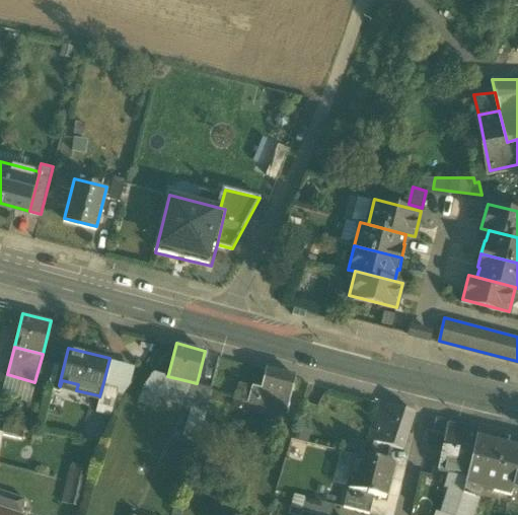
[(296,373),(268,366),(263,382),(262,386),(291,394),(296,373)]
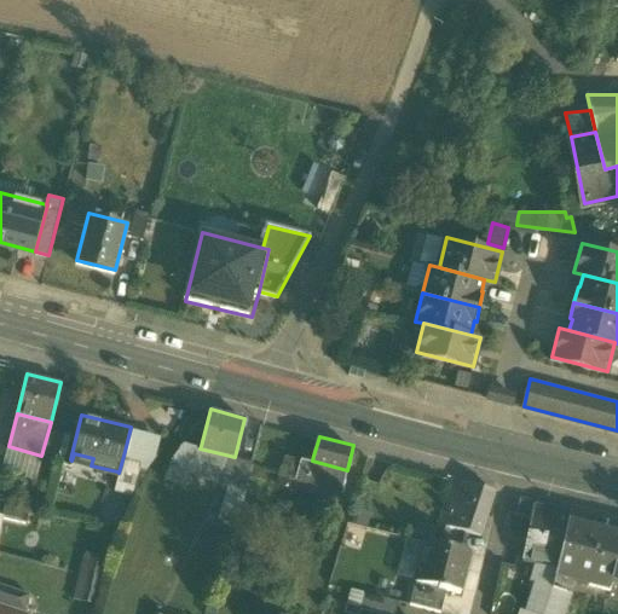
[(200,446),(184,442),(173,458),(188,467),(200,446)]
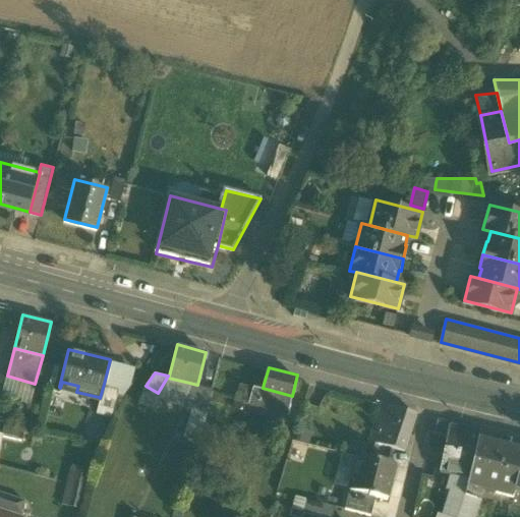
[(168,376),(158,393),(168,399),(182,404),(189,383),(168,378),(169,376),(168,376)]
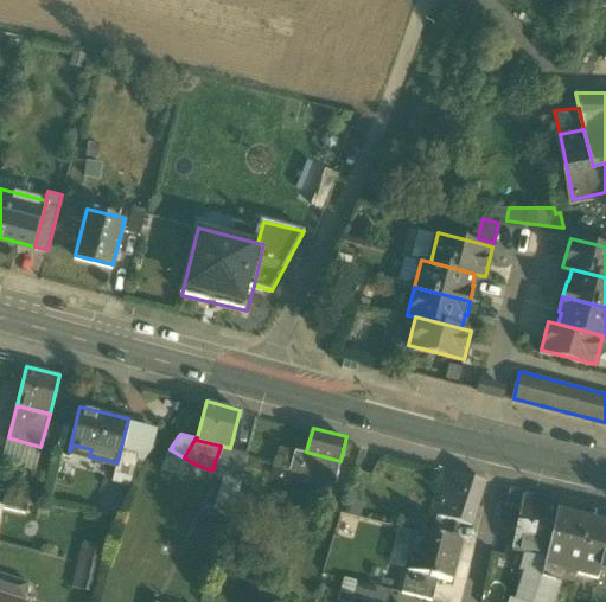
[(295,449),(280,446),(274,463),(301,472),(330,480),(336,481),(340,461),(306,452),(295,449)]
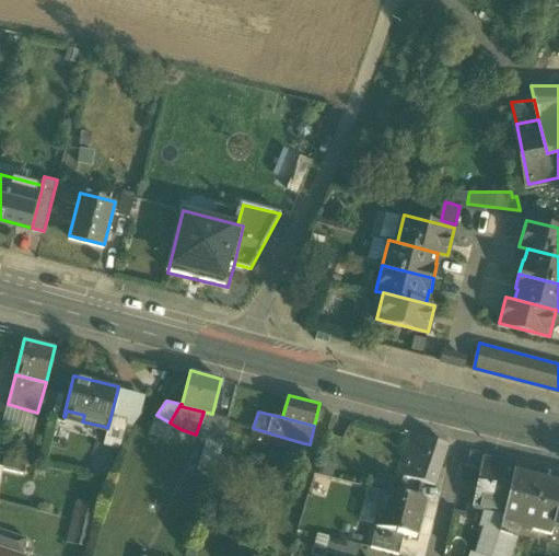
[(127,417),(112,413),(107,428),(106,427),(103,442),(119,447),(127,417)]
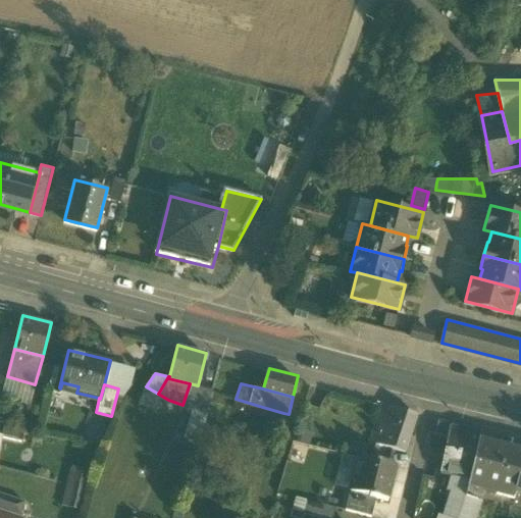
[(224,396),(211,393),(210,400),(222,403),(224,396)]
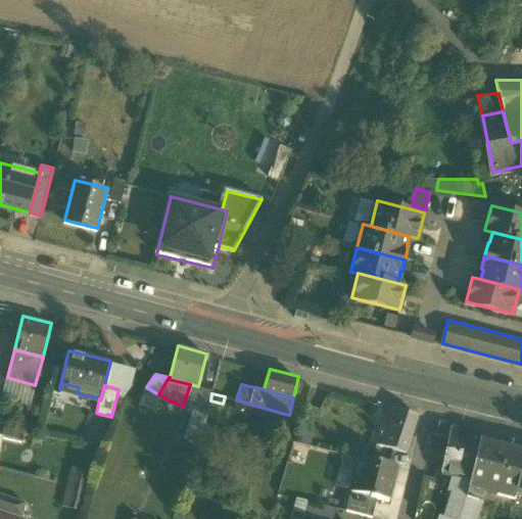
[(259,407),(236,399),(234,407),(257,414),(259,407)]
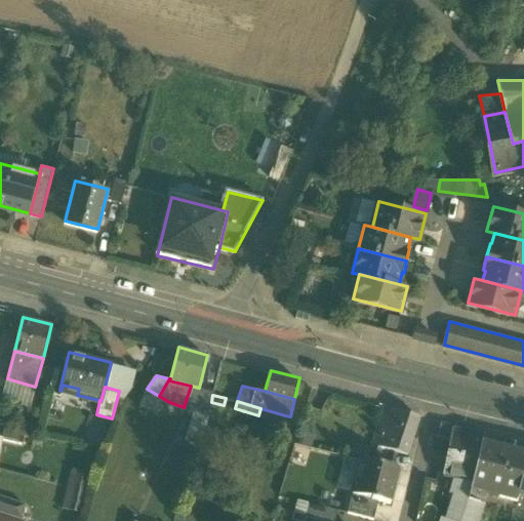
[(419,414),(385,406),(373,442),(407,452),(419,414)]
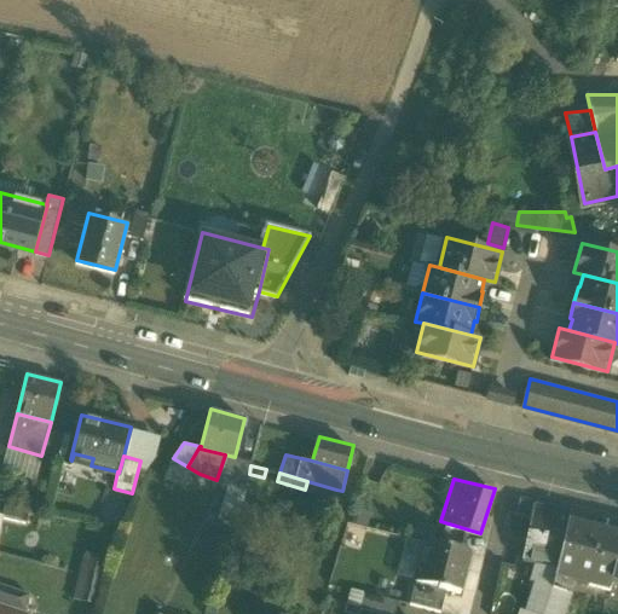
[(336,490),(307,481),(305,490),(334,497),(336,490)]
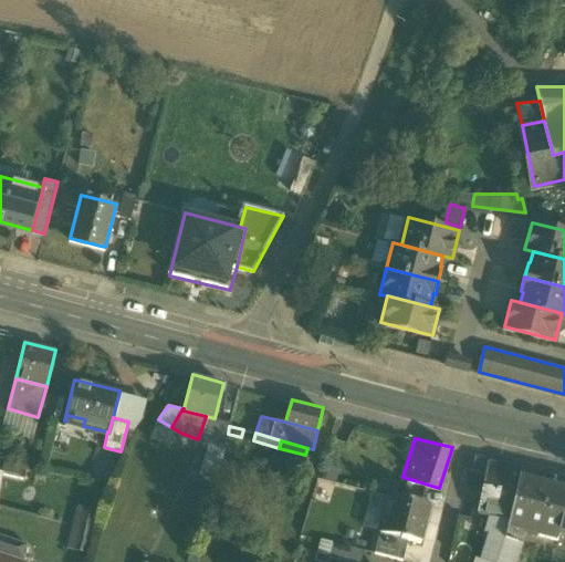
[(225,446),(208,441),(201,468),(219,471),(225,446)]
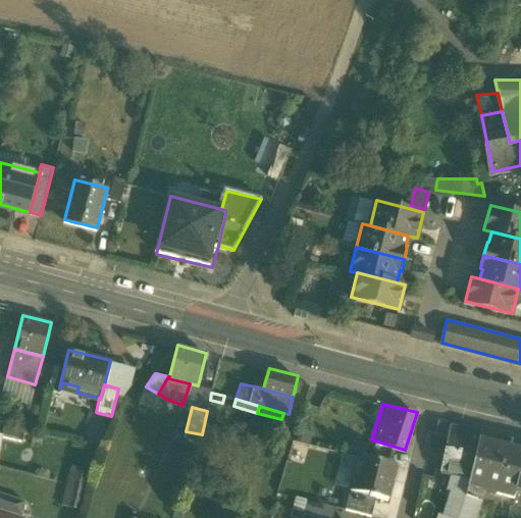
[(453,420),(439,418),(435,433),(449,435),(452,424),(453,420)]
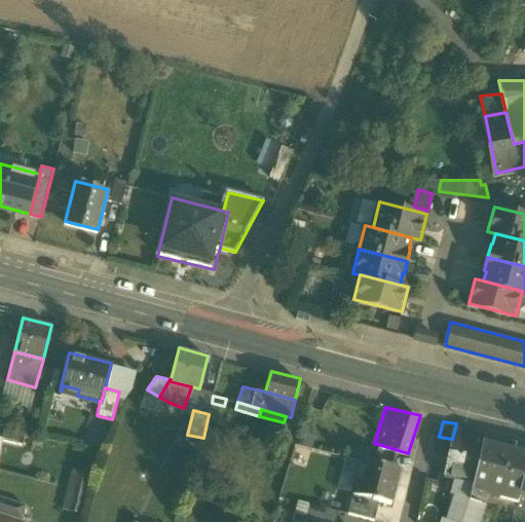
[(25,432),(4,426),(1,438),(22,443),(25,432)]
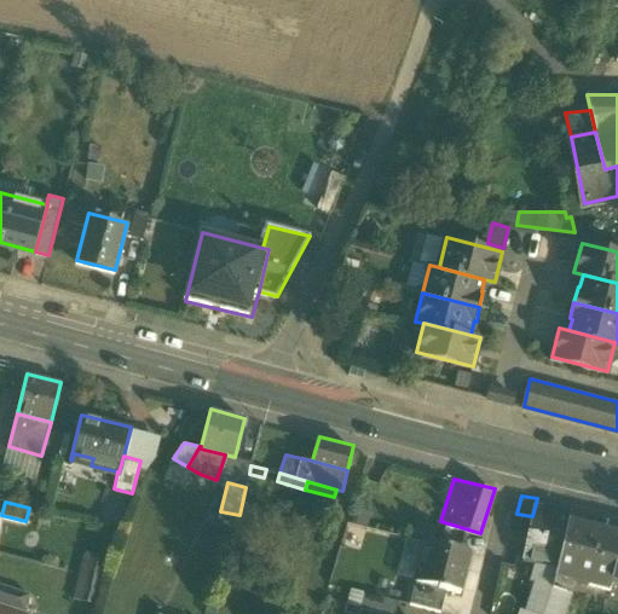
[(571,508),(536,503),(532,516),(530,527),(564,534),(565,536),(569,519),(571,508)]
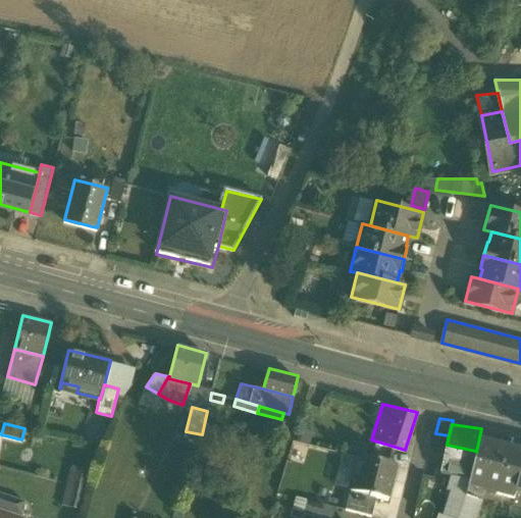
[(520,448),(479,437),(476,452),(475,451),(470,476),(469,482),(498,488),(497,490),(513,496),(515,488),(520,466),(520,448)]
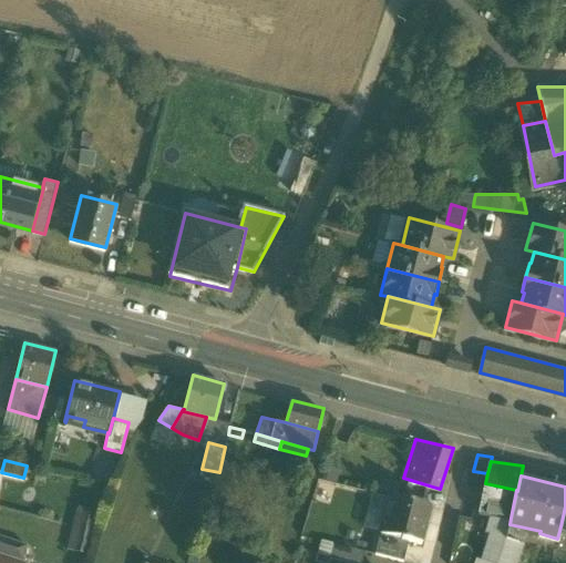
[(516,490),(485,483),(479,511),(492,514),(511,518),(516,490)]
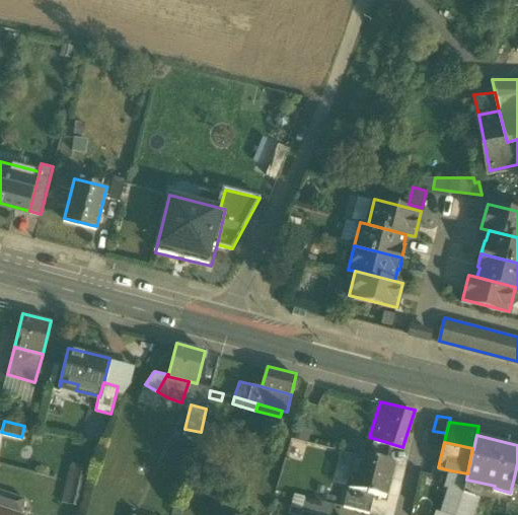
[(395,462),(358,452),(349,488),(374,494),(375,493),(386,496),(395,462)]
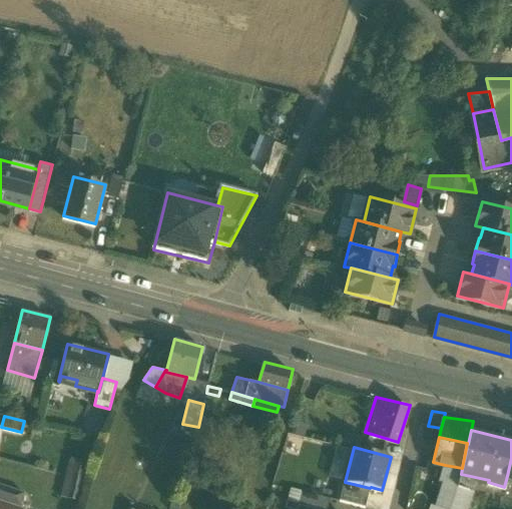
[(85,463),(70,459),(67,470),(82,473),(85,463)]
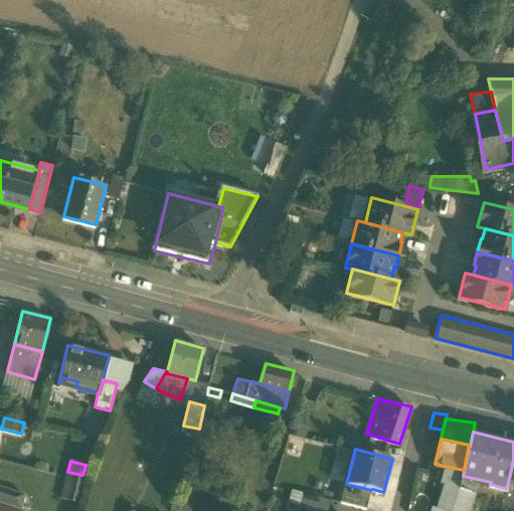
[(464,470),(447,467),(442,482),(445,483),(437,507),(452,510),(459,486),(463,476),(464,470)]
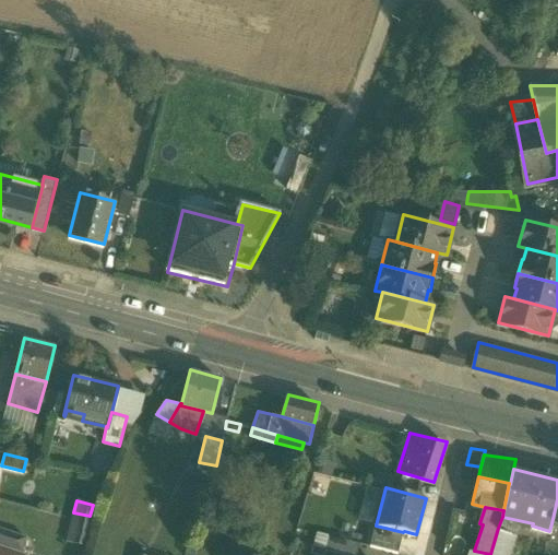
[(90,516),(73,512),(67,538),(83,542),(90,516)]
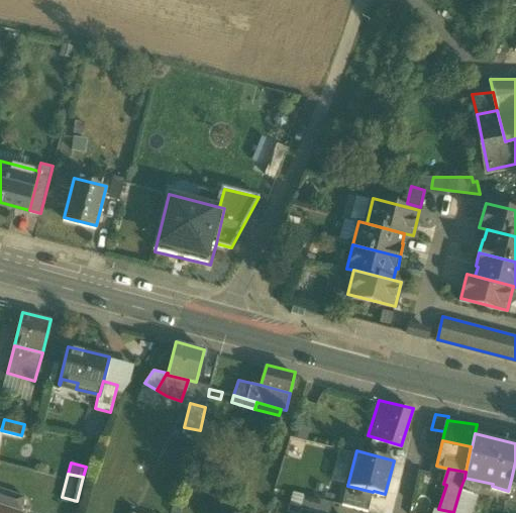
[(25,495),(0,486),(0,503),(21,511),(25,495)]
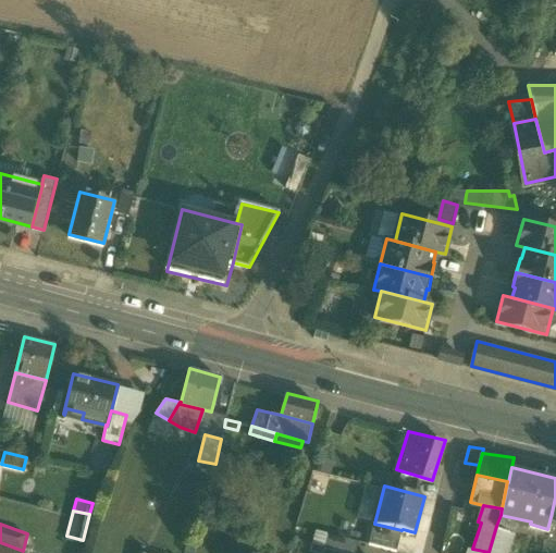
[(369,542),(397,550),(402,530),(374,524),(369,542)]
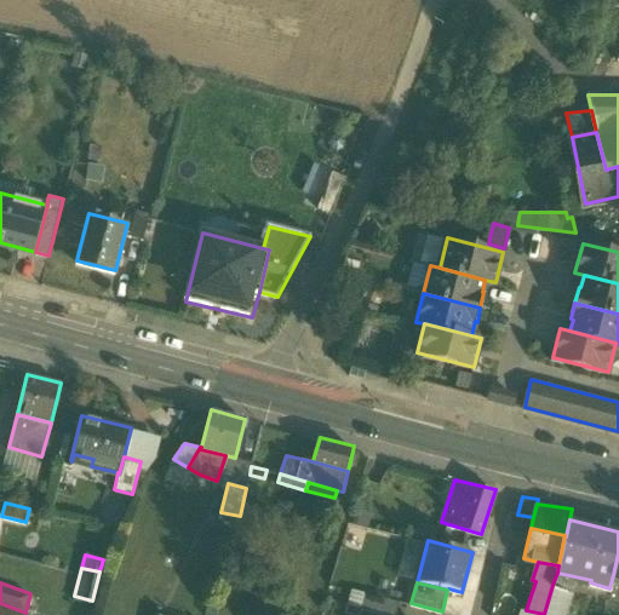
[(565,614),(573,592),(552,585),(544,614),(565,614)]
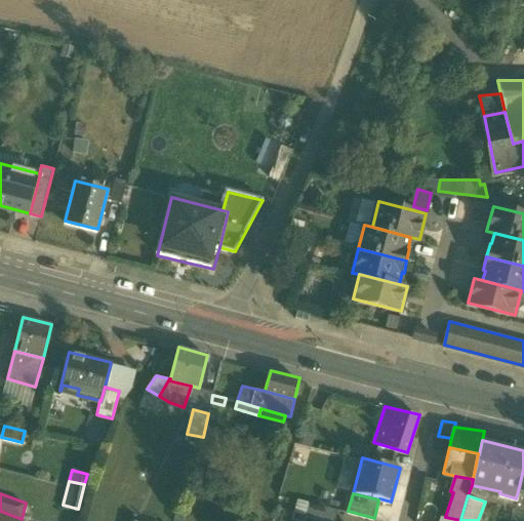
[(334,520),(338,509),(309,502),(306,515),(331,520),(334,520)]
